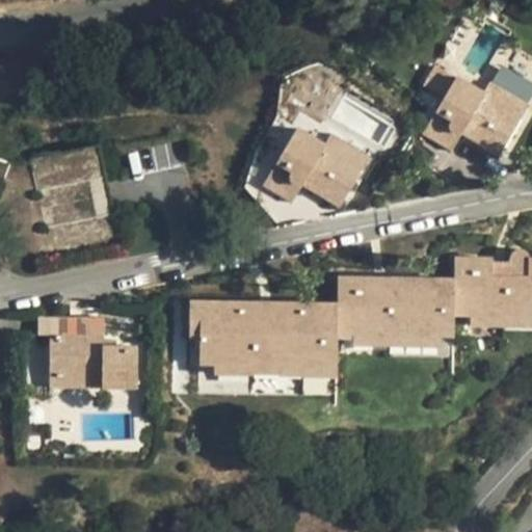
[(423,88),(441,99),(451,81),(433,71),(423,88)]
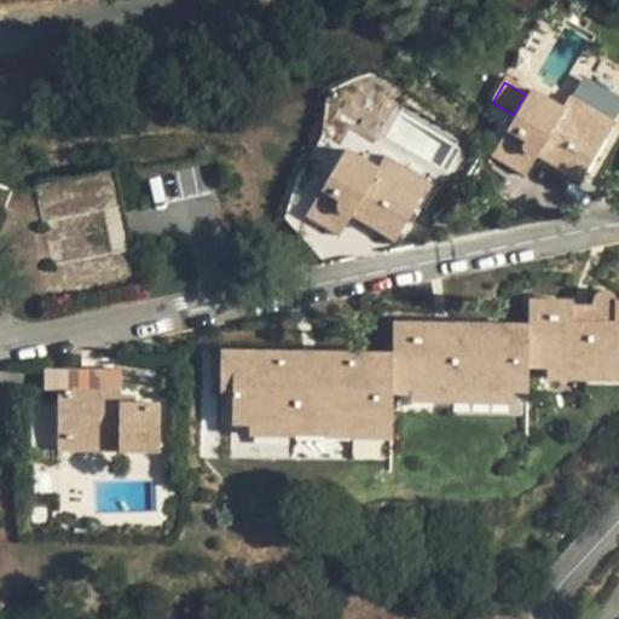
[(528,88),(491,154),(525,173),(537,155),(562,171),(568,161),(585,171),(607,133),(561,106),(528,88)]
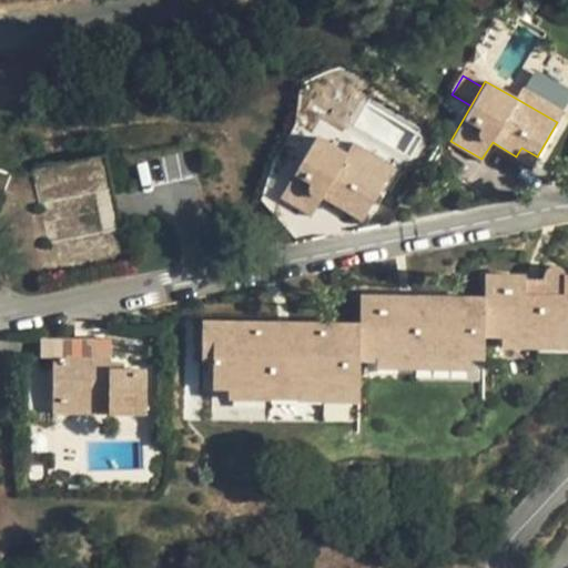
[(521,87),(515,98),(557,122),(564,112),(521,87)]
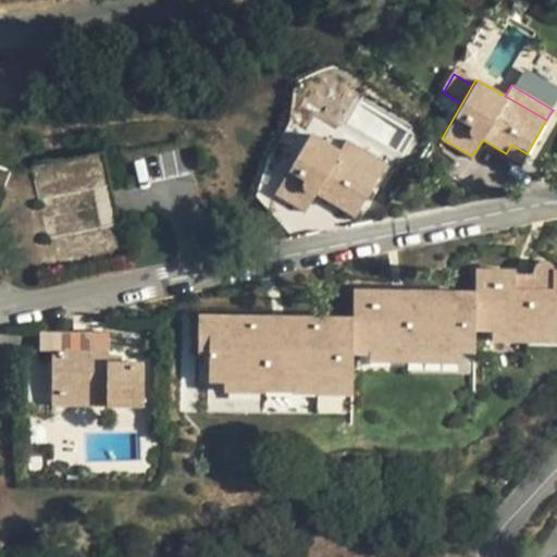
[(309,132),(275,194),(306,212),(317,195),(338,207),(344,198),(359,208),(379,174),(339,151),(309,132)]
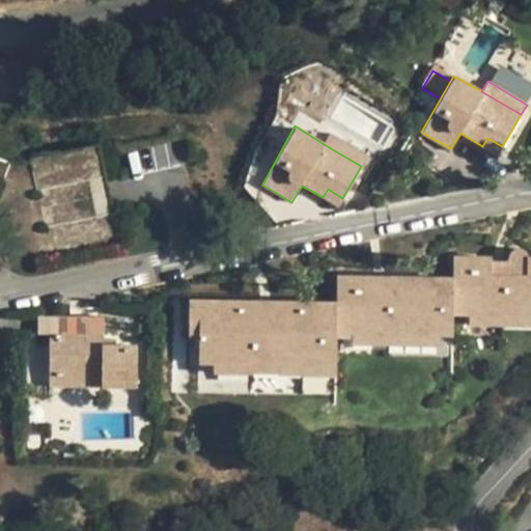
[(329,134),(324,144),(361,166),(367,156),(329,134)]
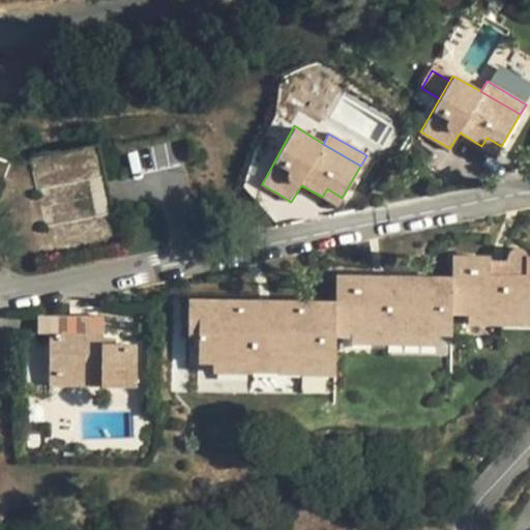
[(28,157),(50,258),(121,242),(99,142),(28,157)]
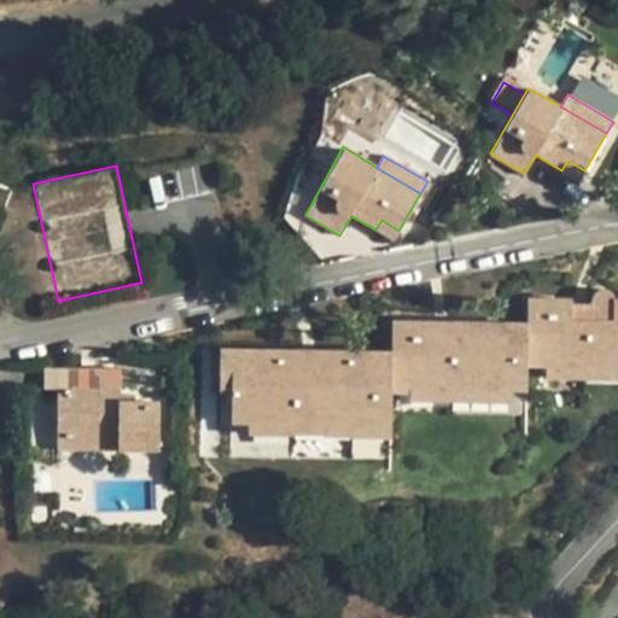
[(382,220),(375,229),(392,240),(398,231),(382,220)]
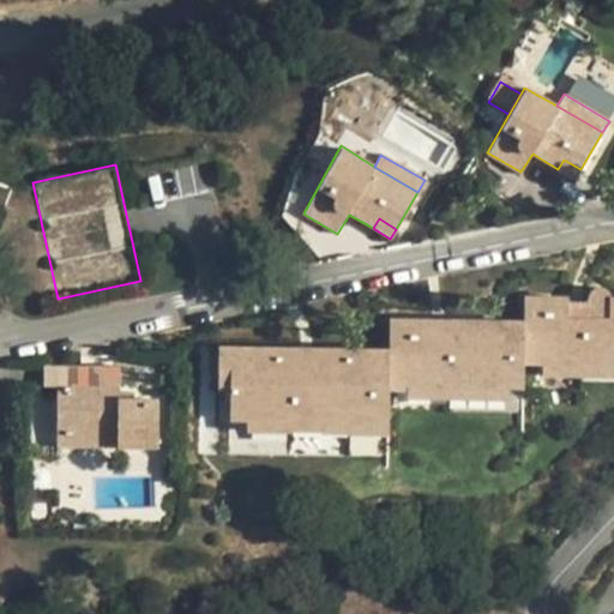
[(567,300),(567,315),(608,317),(609,298),(608,294),(607,290),(602,288),(599,287),(595,287),(591,288),(590,290),(589,294),(589,301),(567,300)]
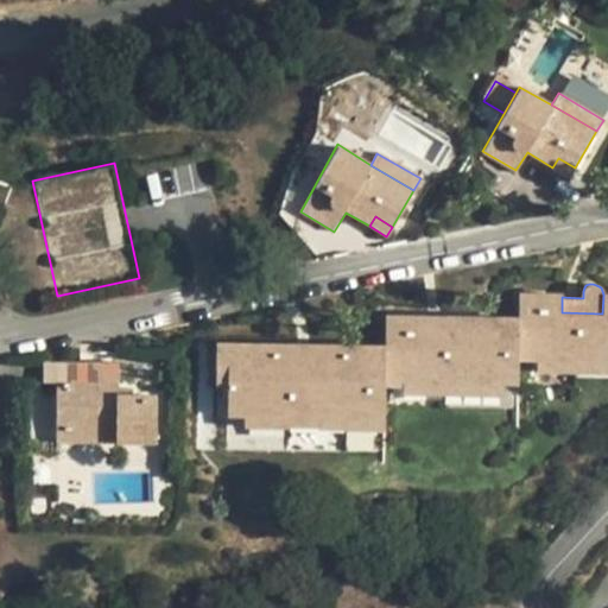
[(215,343),(215,382),(227,382),(227,415),(245,415),(289,416),(289,424),(321,424),(321,416),(382,416),(382,404),(384,380),(518,382),(518,358),(607,360),(607,295),(603,295),(602,314),(562,312),(562,297),(562,295),(518,293),(518,317),(469,318),(469,335),(429,335),(429,317),(385,316),(385,346),(322,344),(322,348),(322,377),(296,377),(297,347),(296,343),(215,343)]
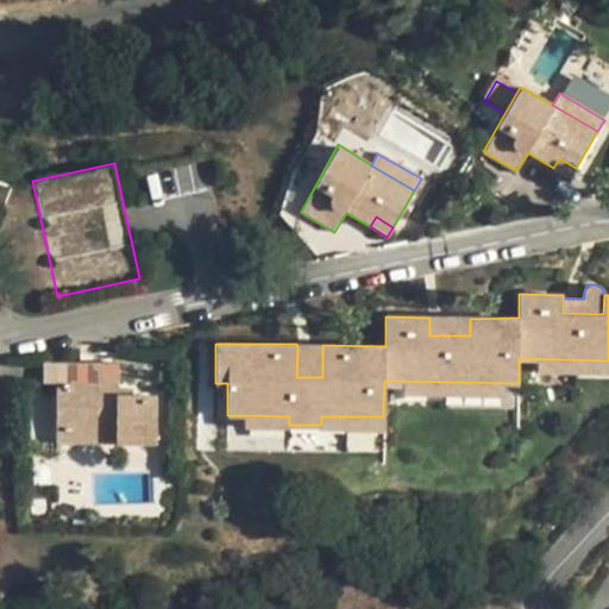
[(470,336),(470,319),(429,318),(429,336),(470,336)]
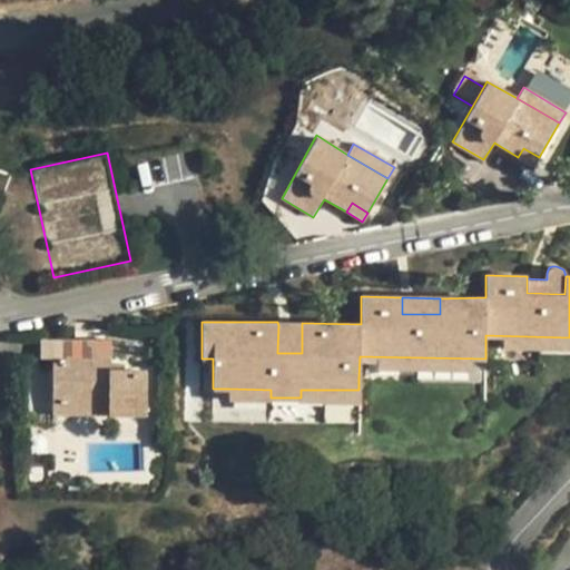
[(278,325),(277,353),(302,353),(302,326),(278,325)]
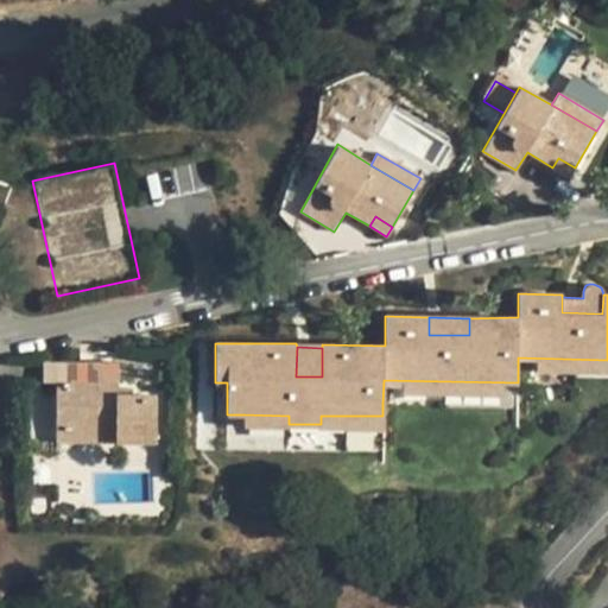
[(102,429),(102,439),(156,441),(156,396),(132,396),(131,386),(119,386),(105,386),(103,362),(81,361),(44,362),(45,381),(57,381),(57,428),(102,429)]
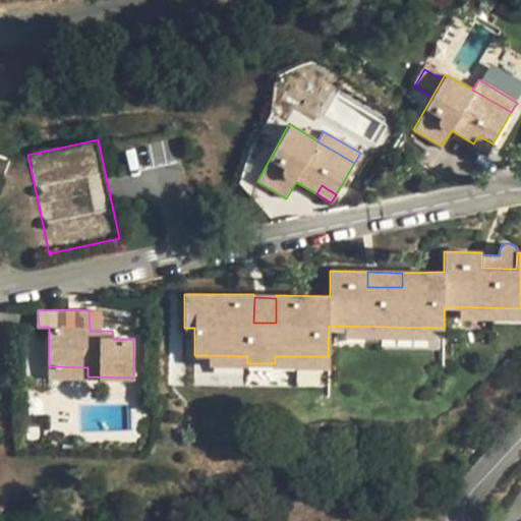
[(102,310),(89,310),(90,331),(102,331),(102,310)]
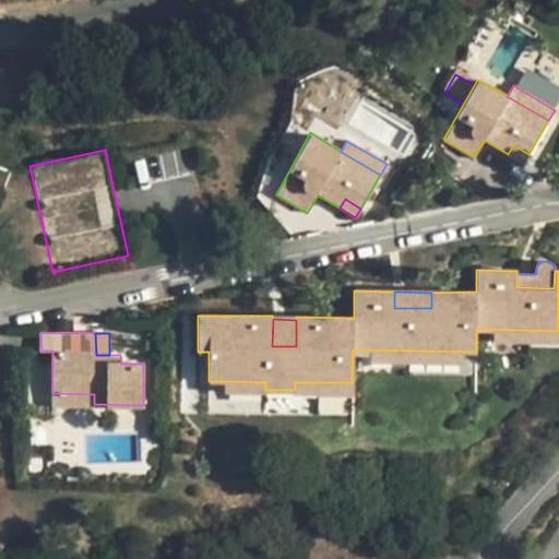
[(265,390),(265,382),(225,381),(224,391),(265,392),(265,390)]
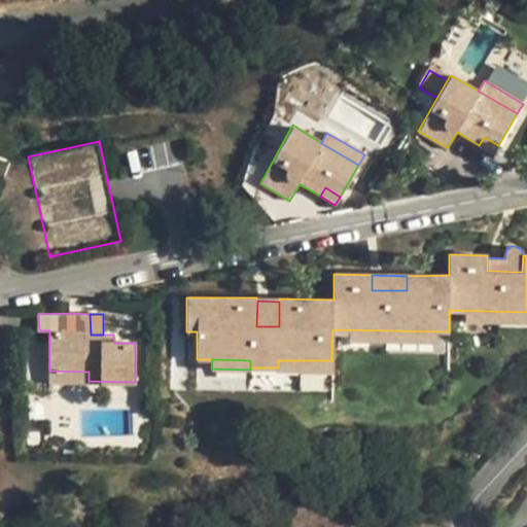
[(331,372),(331,360),(278,360),(278,367),(278,371),(331,372)]
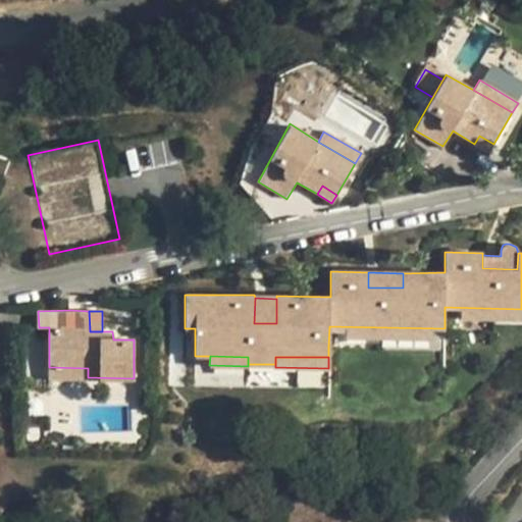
[(88,368),(49,367),(49,376),(88,377),(88,368)]
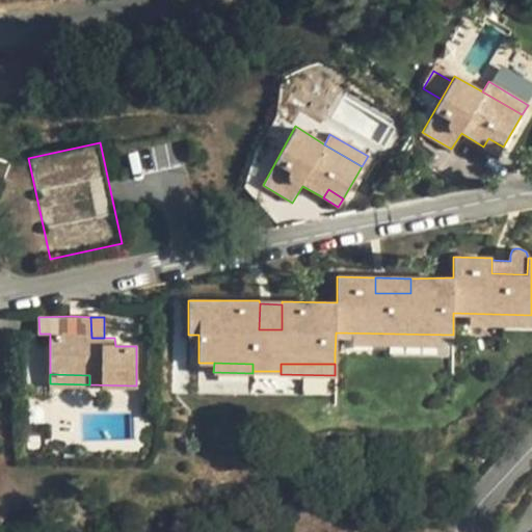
[(334,531),(358,531),(354,523),(334,531)]
